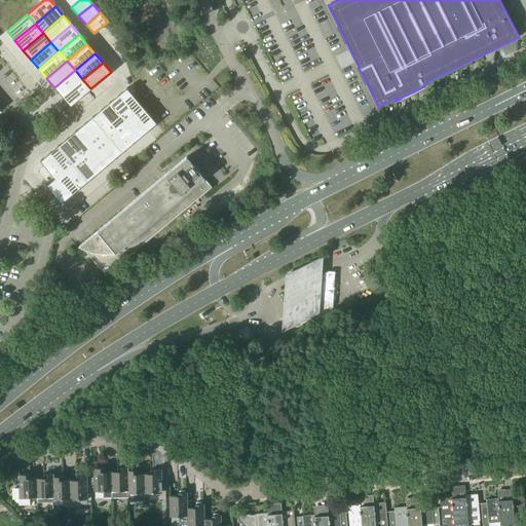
[(75,70),(54,87),(63,97),(82,79),(75,70)]
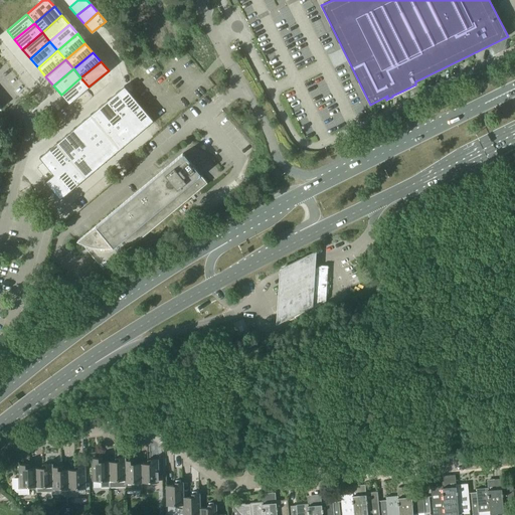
[(80,77),(61,95),(69,104),(89,87),(80,77)]
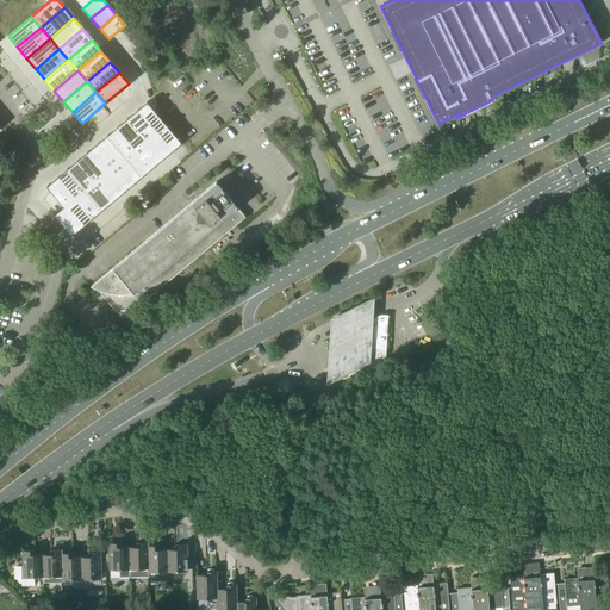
[(144,104),(135,112),(153,132),(169,153),(179,144),(144,104)]
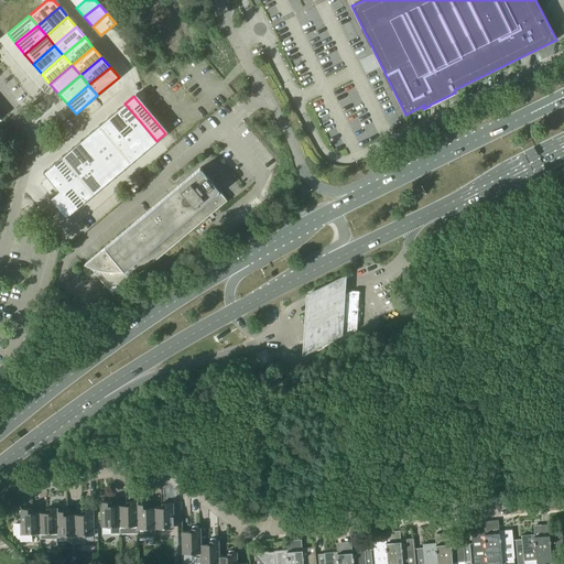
[(125,104),(116,111),(132,130),(141,122),(125,104)]
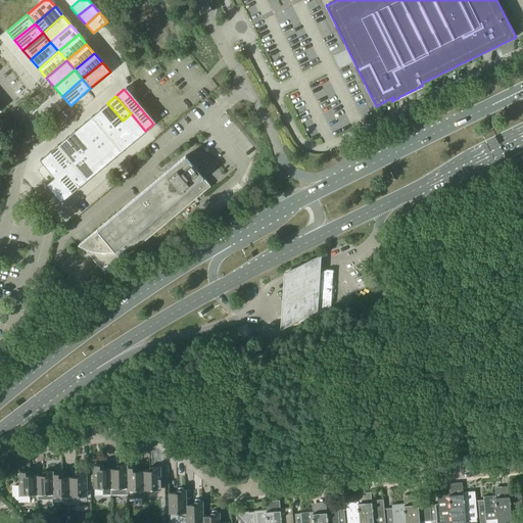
[(107,103),(99,110),(113,128),(123,121),(107,103)]
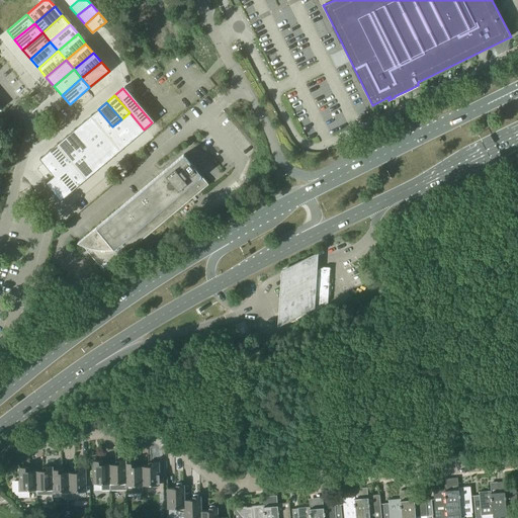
[(98,109),(89,116),(104,134),(112,126),(98,109)]
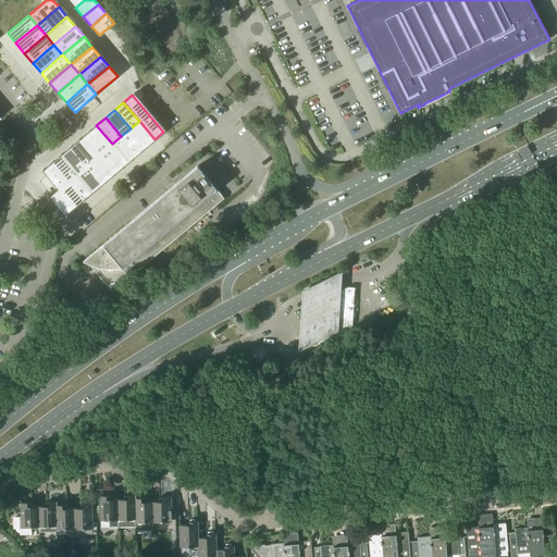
[(131,128),(121,136),(137,155),(155,139),(139,121),(131,128)]
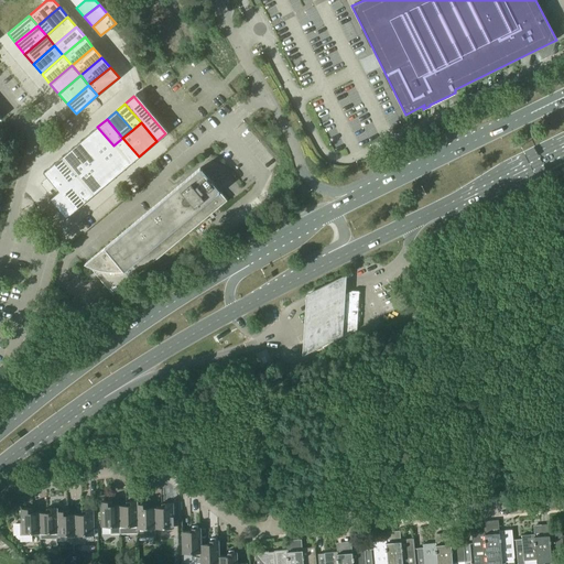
[(97,127),(88,134),(105,153),(114,145),(97,127)]
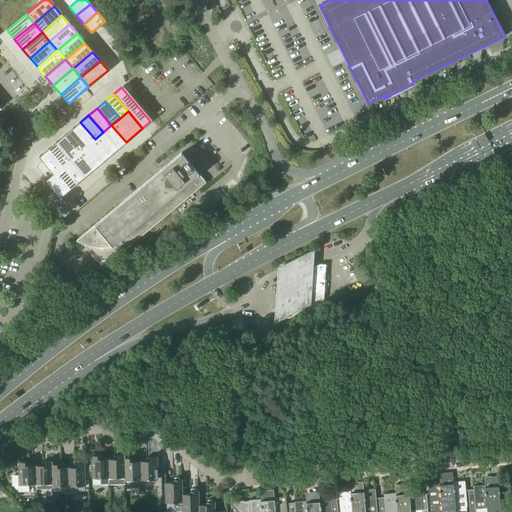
[(80,122),(72,129),(86,146),(95,139),(80,122)]
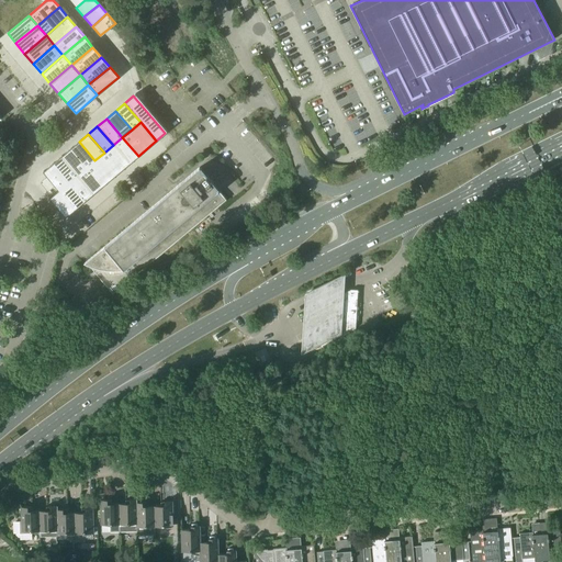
[(122,137),(113,145),(128,164),(138,156),(122,137)]
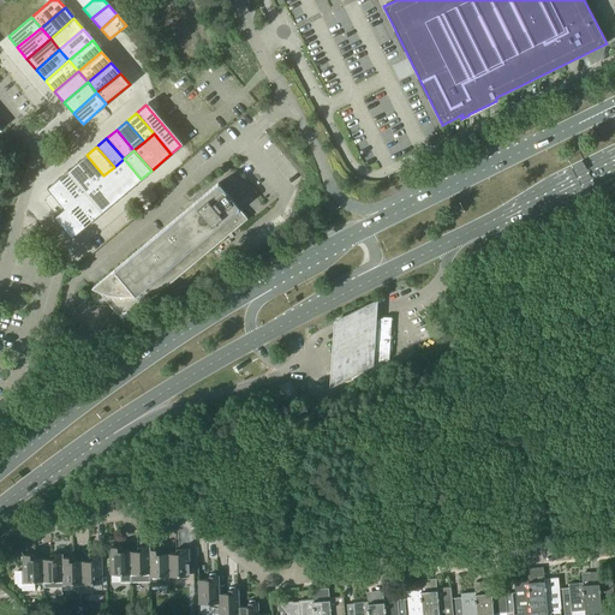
[(87,155),(76,163),(94,184),(103,175),(87,155)]
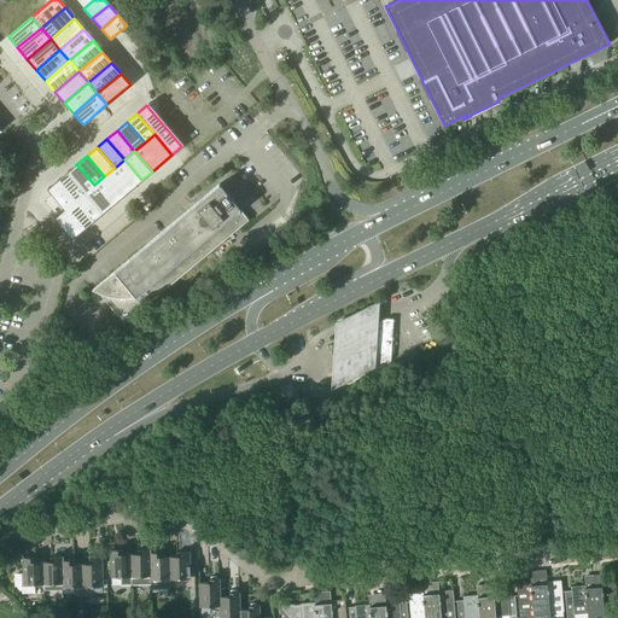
[(124,159),(115,168),(132,188),(141,180),(124,159)]
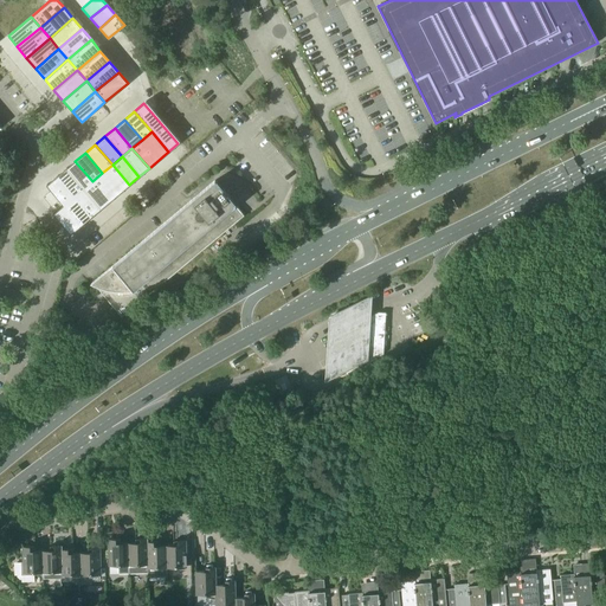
[(75,161),(65,169),(83,189),(92,181),(75,161)]
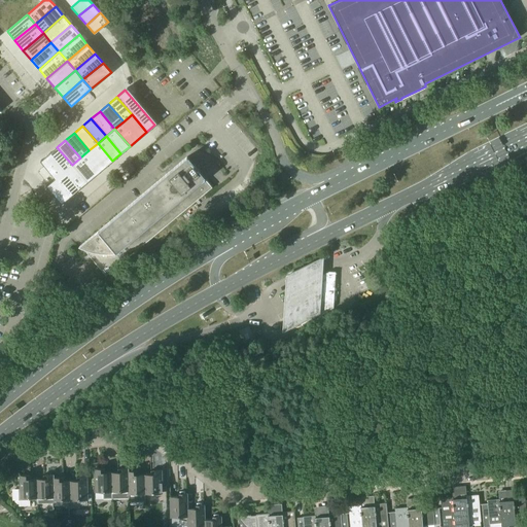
[(98,143),(89,150),(104,168),(112,161),(98,143)]
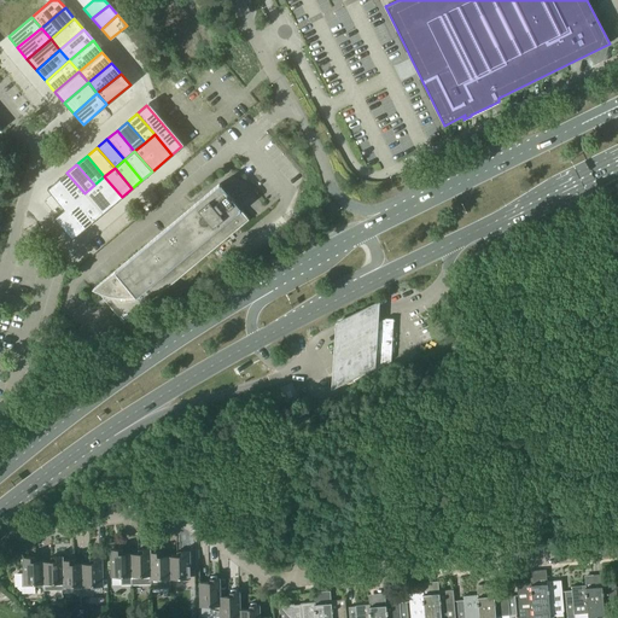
[(66,173),(57,181),(74,202),(85,193),(66,173)]
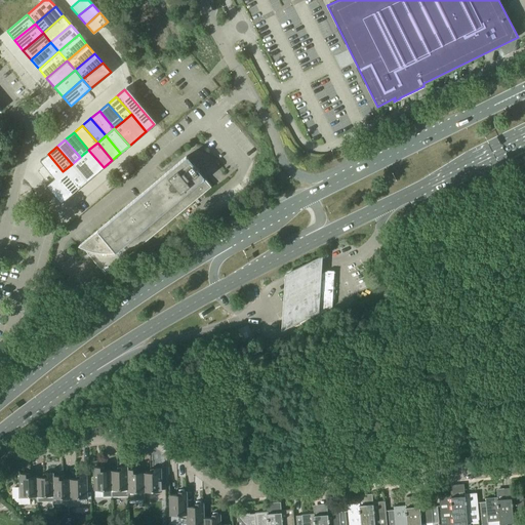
[(88,150),(80,157),(94,174),(104,167),(88,150)]
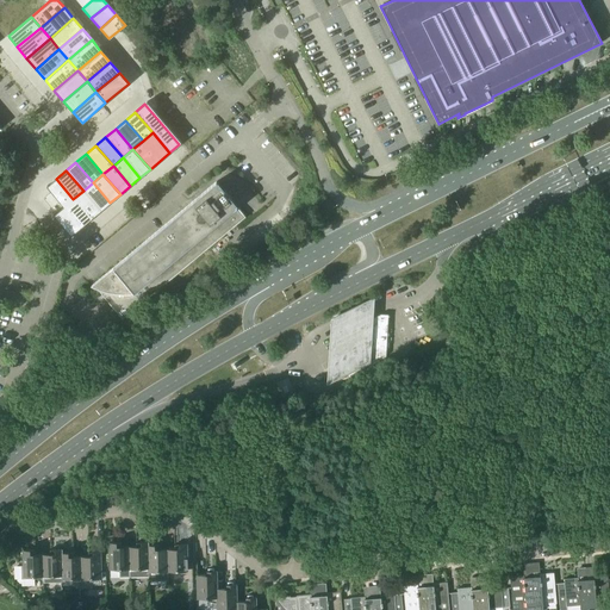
[(56,179),(45,187),(50,193),(57,201),(63,209),(73,199),(56,179)]
